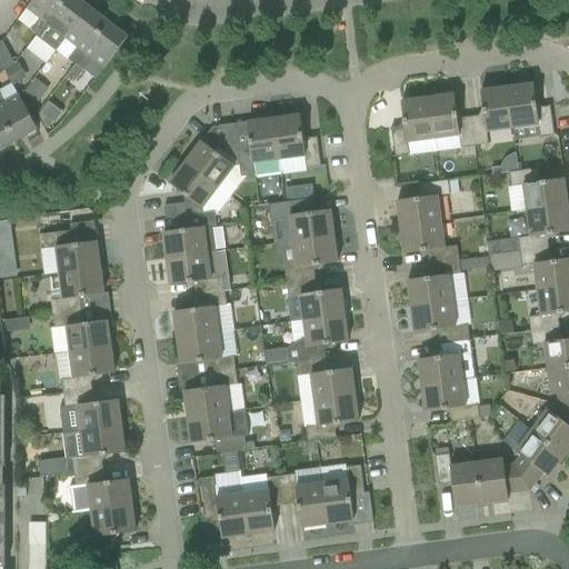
[(65,0),(33,0),(18,21),(38,36),(65,0)]
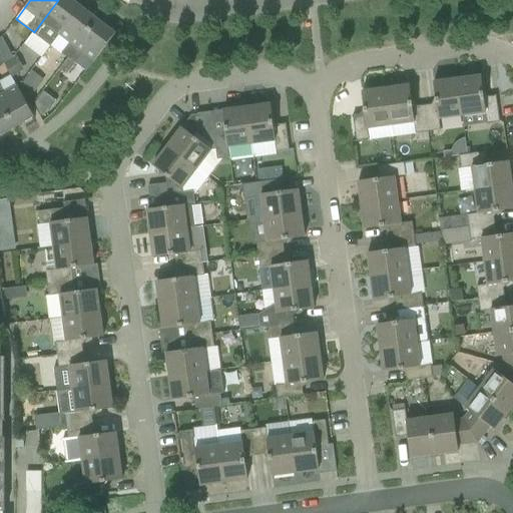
[(71,0),(58,0),(34,32),(24,46),(41,59),(59,35),(81,7),(71,0)]
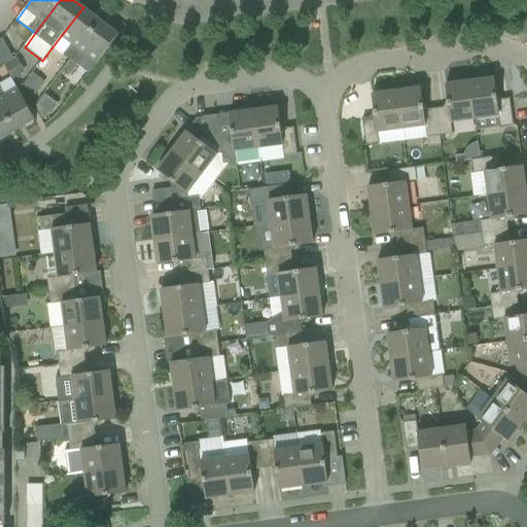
[(70,61),(101,21),(83,7),(61,36),(72,44),(64,55),(70,61)]
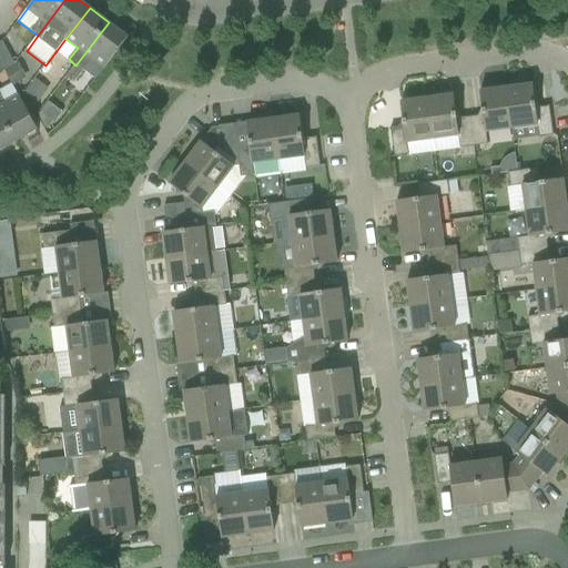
[(95,80),(129,38),(109,22),(75,66),(67,77),(75,83),(84,71),(95,80)]
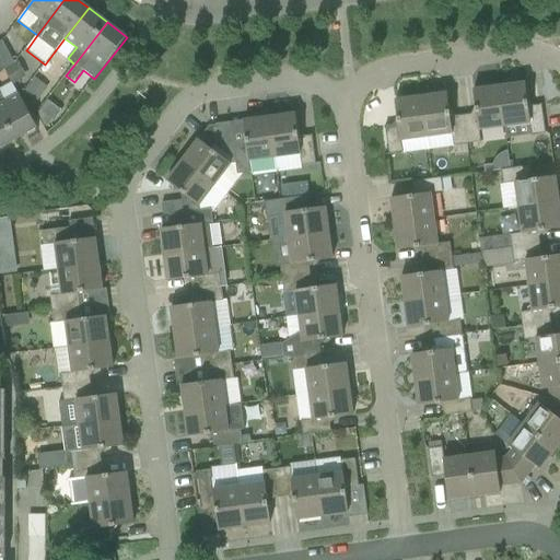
[(0,60),(4,69),(14,63),(2,41),(0,42),(0,60)]
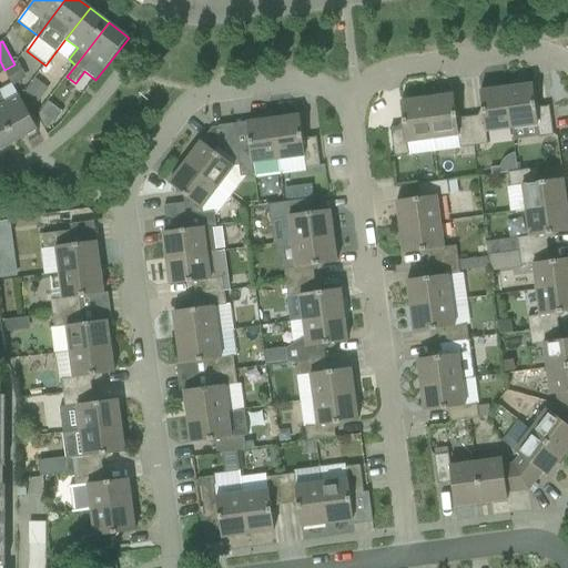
[(13,85),(27,78),(19,62),(4,70),(13,85)]
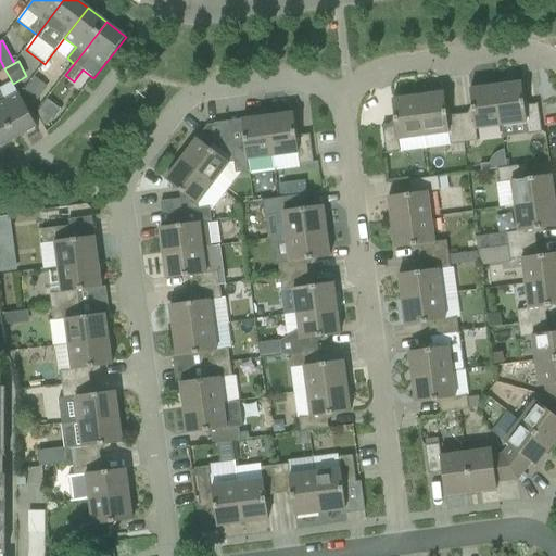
[(46,91),(33,81),(24,91),(37,101),(46,91)]
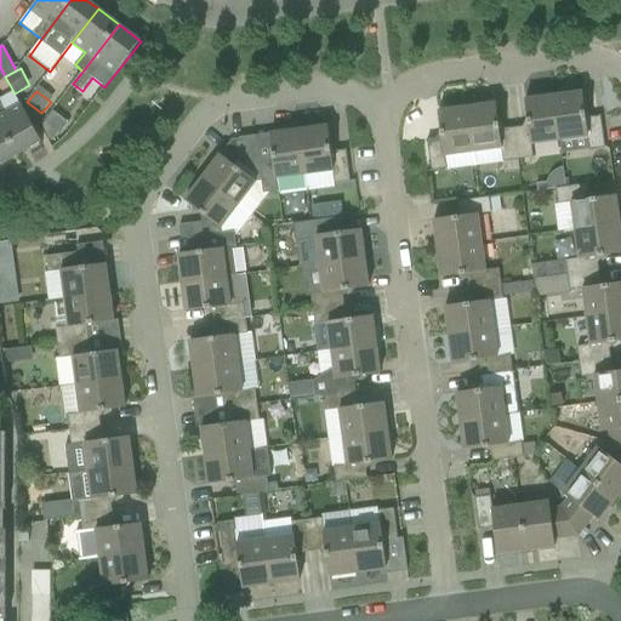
[(586,119),(582,92),(553,96),(559,140),(587,136),(590,151),(605,148),(600,117),(586,119)]
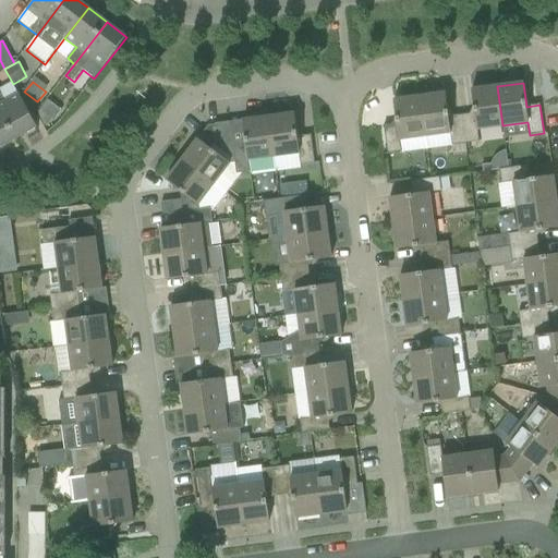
[(502,125),(497,86),(472,89),(475,114),(461,116),(465,143),(478,142),(477,129),(502,125)]
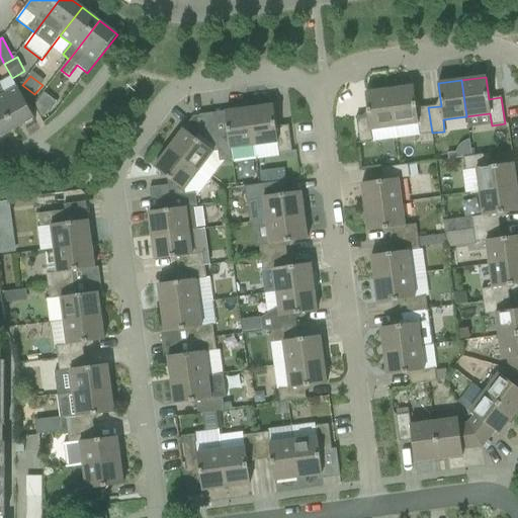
[(0,84),(0,102),(15,130),(34,118),(17,87),(5,94),(0,84)]
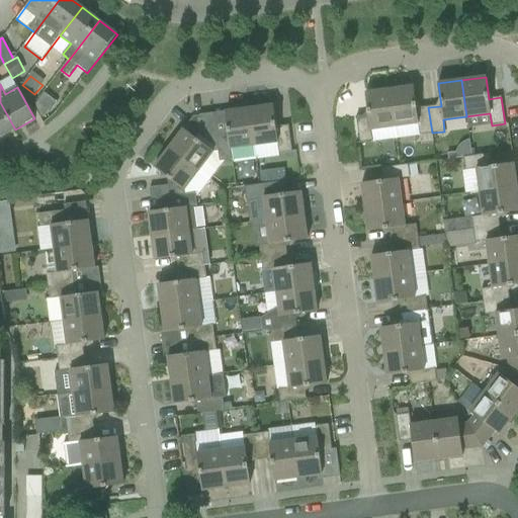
[(432,133),(428,107),(417,109),(414,87),(389,90),(394,127),(417,124),(419,135),(432,133)]
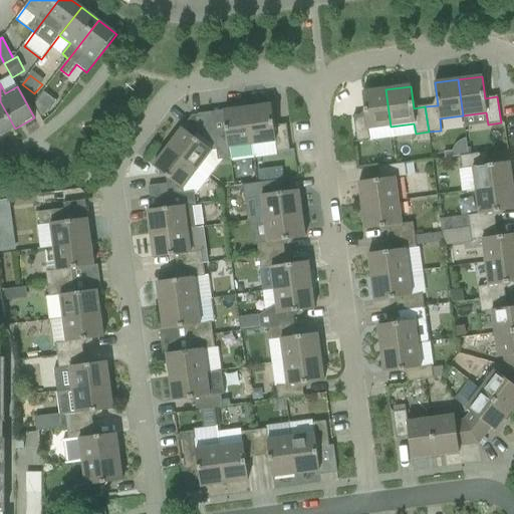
[(391,126),(386,89),(363,92),(366,114),(353,115),(357,142),(369,141),(367,129),(391,126)]
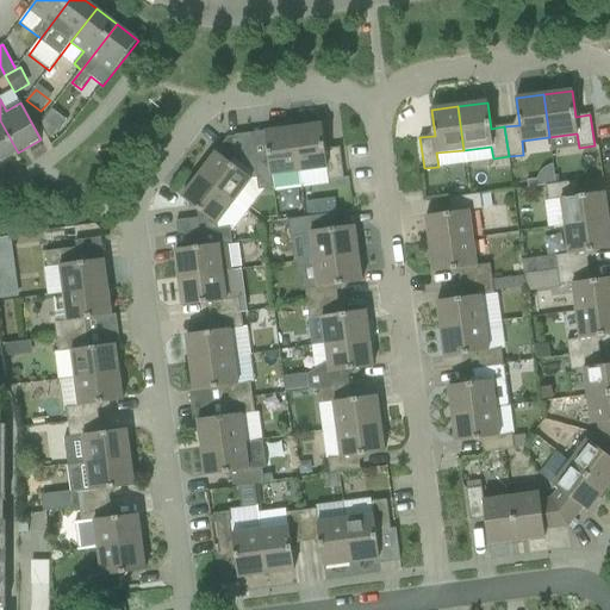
[(50,114),(42,125),(57,137),(66,126),(50,114)]
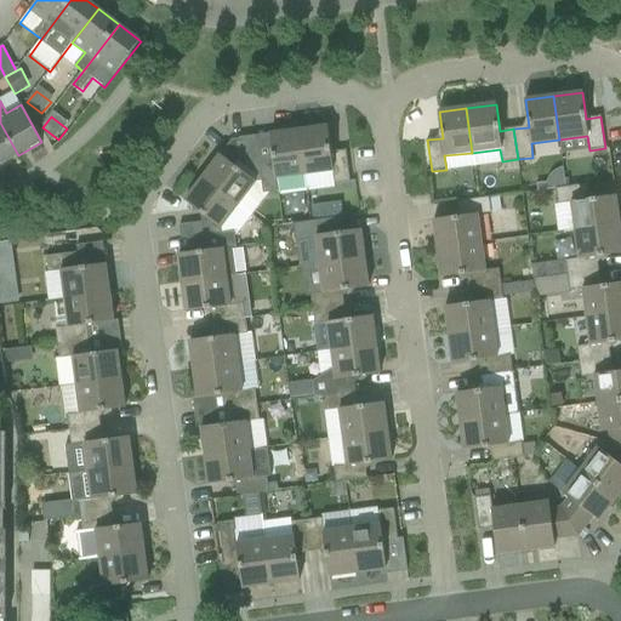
[(0,165),(18,155),(0,123),(0,165)]
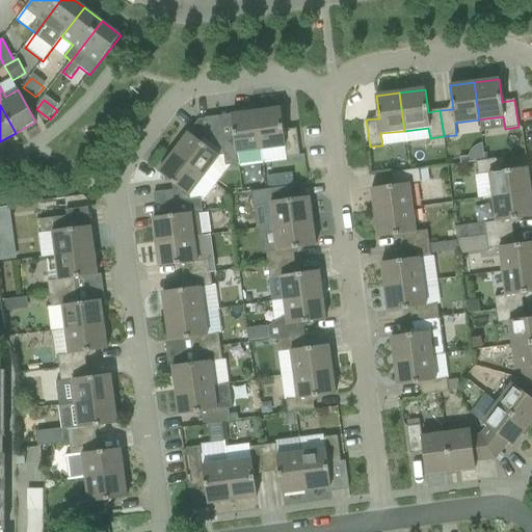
[(286,158),(300,156),(296,129),(284,131),(281,108),(256,111),(261,150),(284,147),(286,158)]
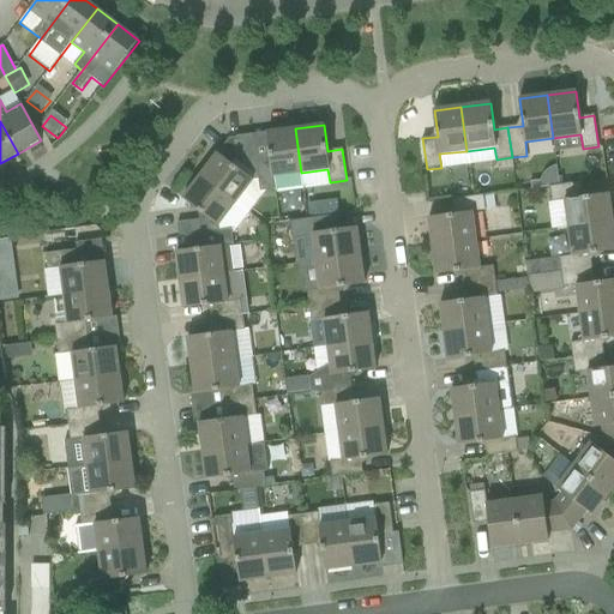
[(271,158),(256,161),(258,179),(257,179),(259,191),(268,190),(275,190),(275,192),(302,188),(301,173),(295,128),(268,133),(271,158)]
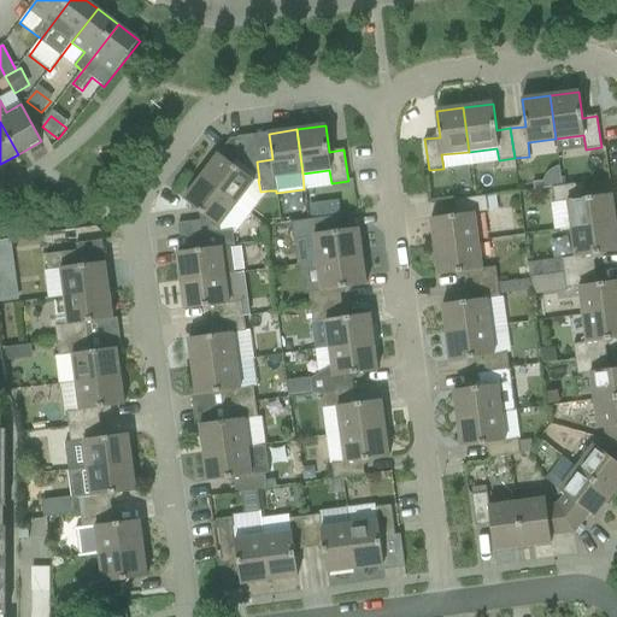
[(235,204),(238,205),(258,180),(259,180),(257,162),(246,163),(240,170),(219,154),(201,177),(235,204)]
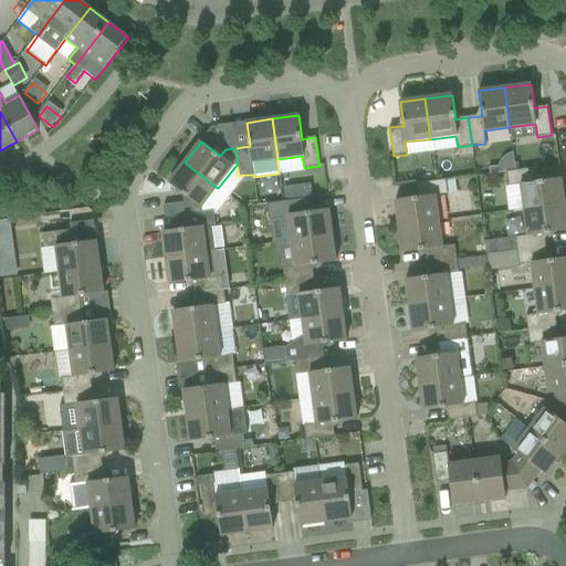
[(201,213),(205,213),(205,208),(203,207),(218,188),(216,187),(185,163),(169,184),(188,198),(184,205),(185,210),(185,216),(185,217),(201,213)]
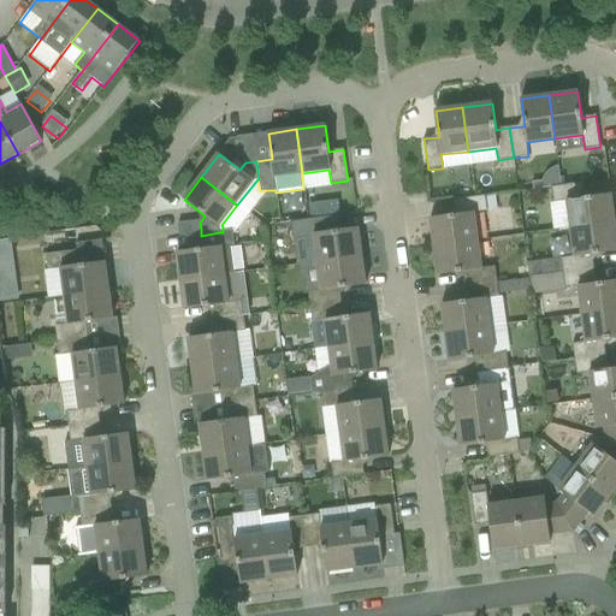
[(569,229),(615,223),(611,195),(585,199),(582,184),(551,188),(554,203),(566,202),(569,229)]
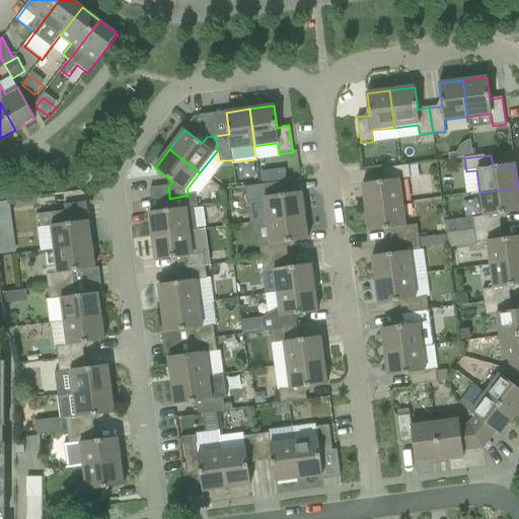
[(365,208),(401,203),(398,180),(410,179),(408,166),(382,169),(383,181),(362,184),(365,208)]
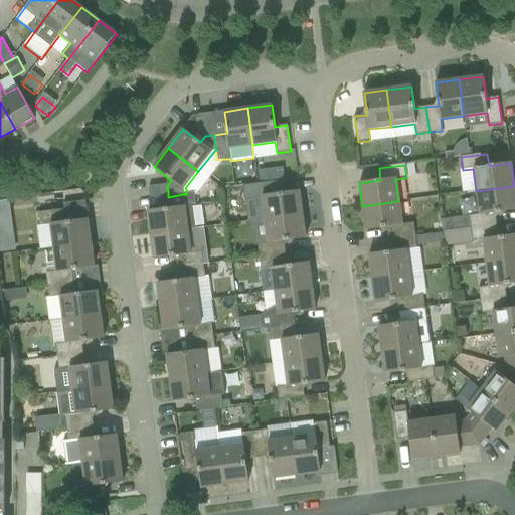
[(259,183),(275,181),(274,169),(258,171),(259,183)]
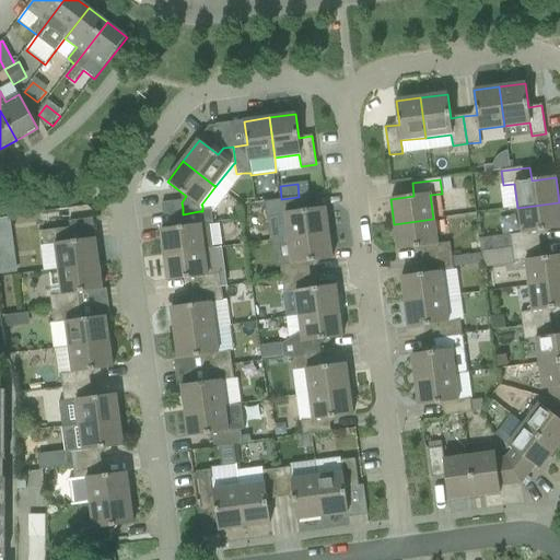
[(286,214),(289,238),(329,233),(326,208),(302,210),(301,197),(271,201),(273,217),(286,214)]
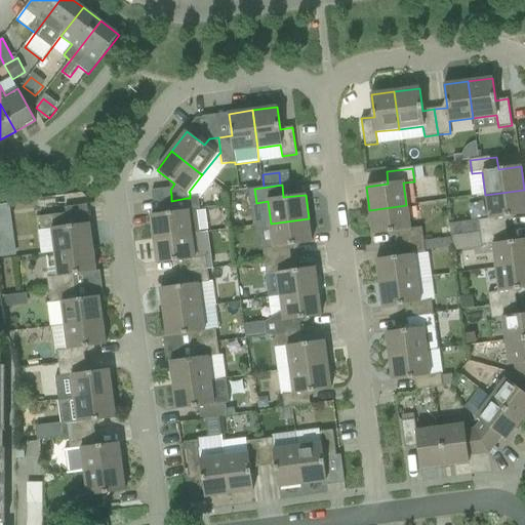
[(159,202),(171,200),(171,195),(170,190),(170,188),(152,191),(153,202),(159,202)]
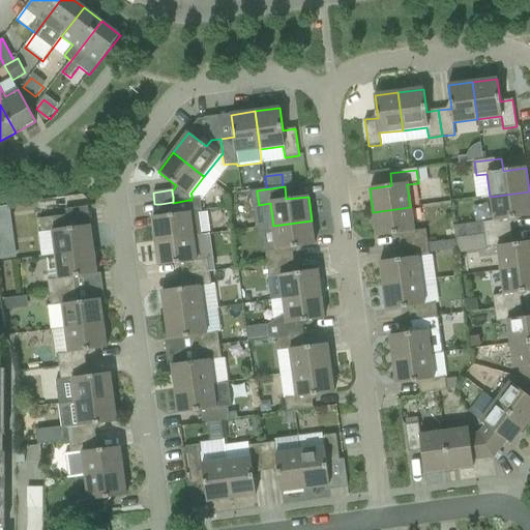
[(509,218),(529,215),(529,199),(529,192),(490,197),(493,221),(482,222),(484,235),(511,232),(509,218)]
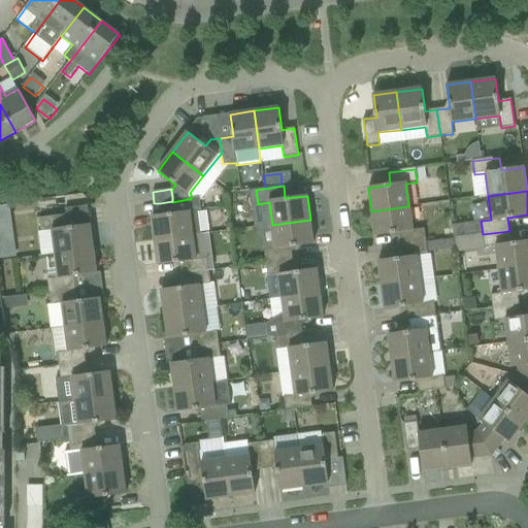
[(200,222),(198,210),(200,210),(199,203),(199,197),(191,199),(188,199),(172,202),(174,213),(152,217),(155,240),(192,235),(191,223),(200,222)]
